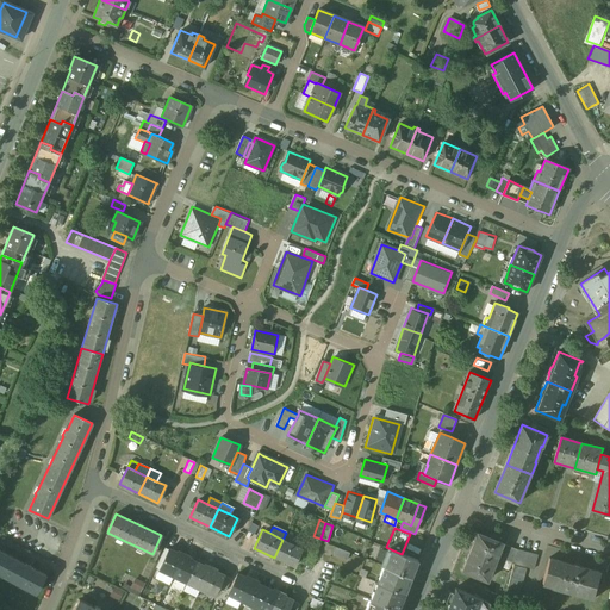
[(297,539),(286,533),(282,540),(294,545),(297,539)]
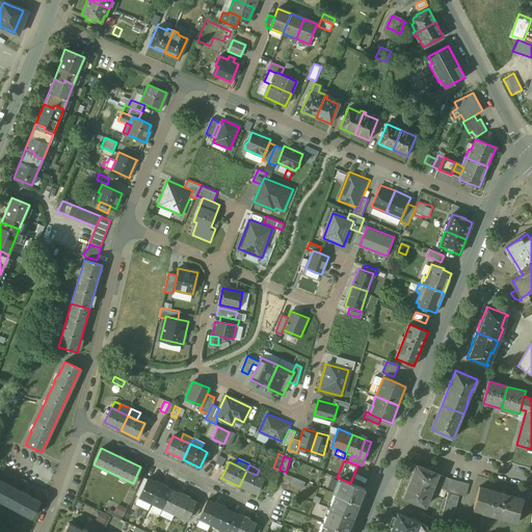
[(437,474),(416,464),(402,498),(424,506),(437,474)]
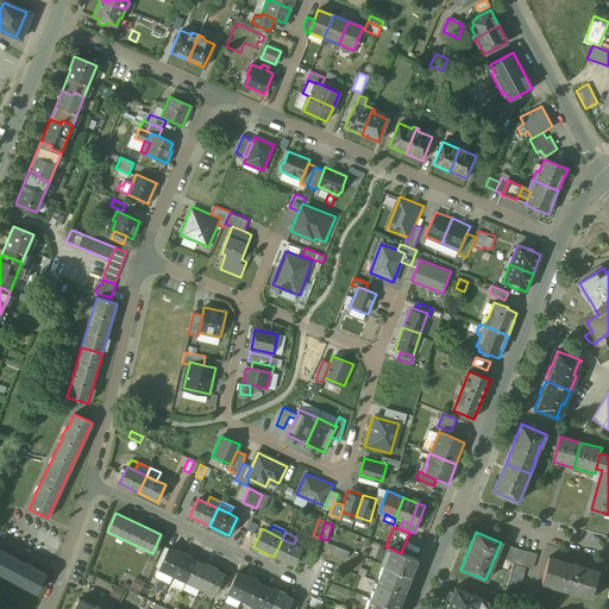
[(294,544),(282,539),(274,557),(294,565),(302,547),(294,544)]
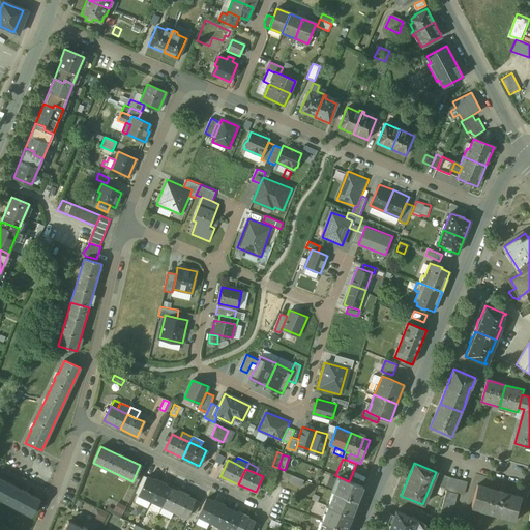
[(449,477),(442,474),(438,486),(445,489),(449,477)]
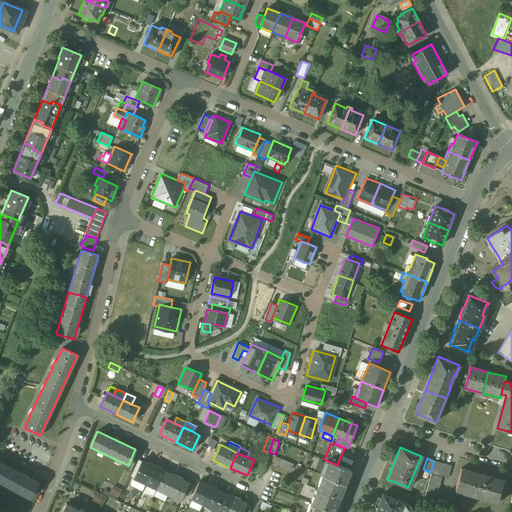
[(293,464),(281,459),(279,465),(290,470),(293,464)]
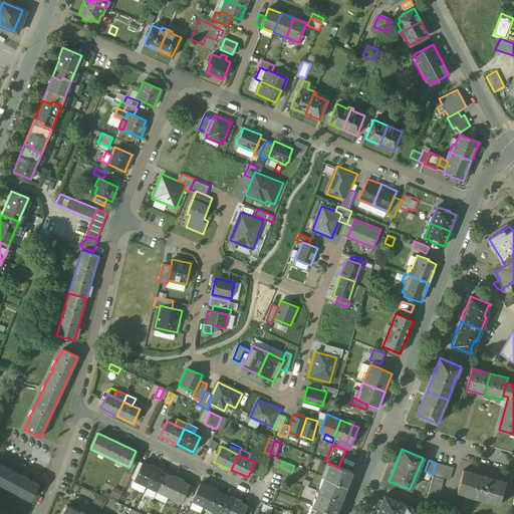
[(149,466),(143,463),(135,480),(146,485),(155,467),(150,465),(149,466)]
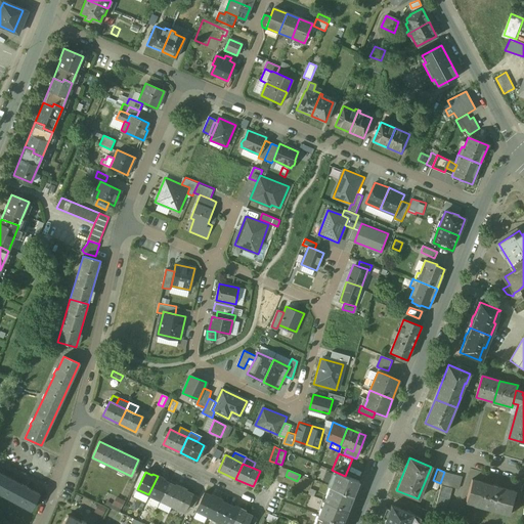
[(345,476),(336,472),(330,486),(353,496),(359,481),(345,476)]
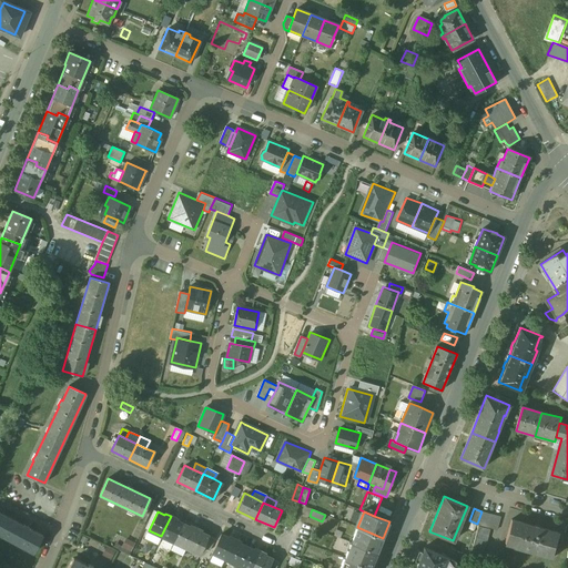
[(500,517),(482,511),(477,524),(477,526),(478,526),(490,529),(492,528),(497,529),(500,517)]
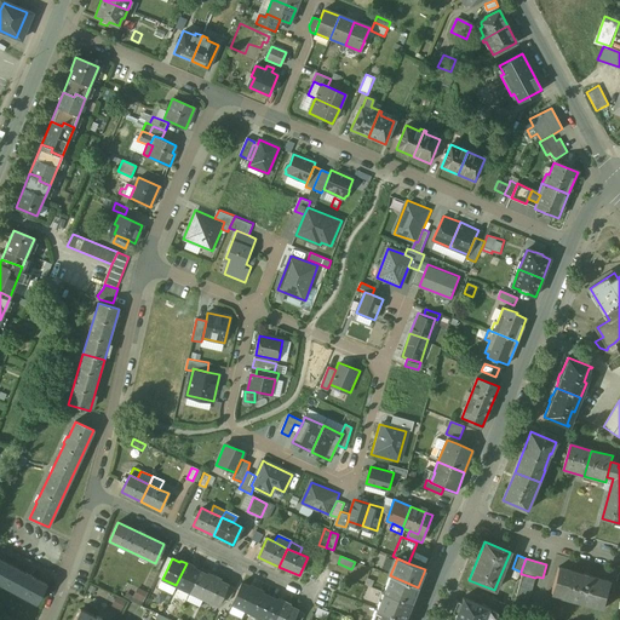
[(0,583),(0,584),(10,566),(0,560),(0,583)]
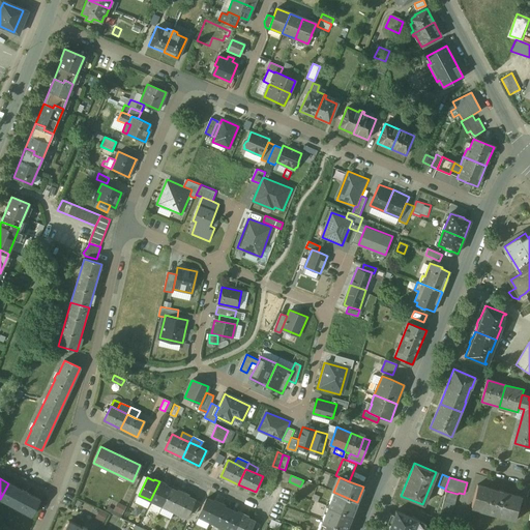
[(162,506),(170,489),(164,486),(165,484),(159,481),(150,500),(162,506)]
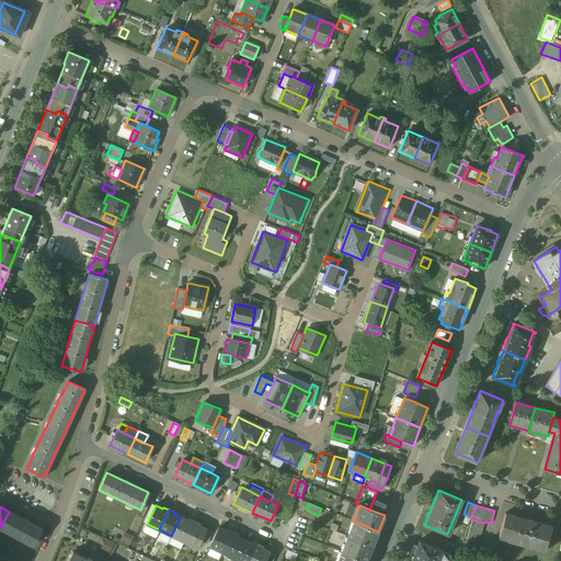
[(9,512),(0,528),(32,545),(41,529),(27,522),(29,521),(23,518),(22,518),(9,512)]
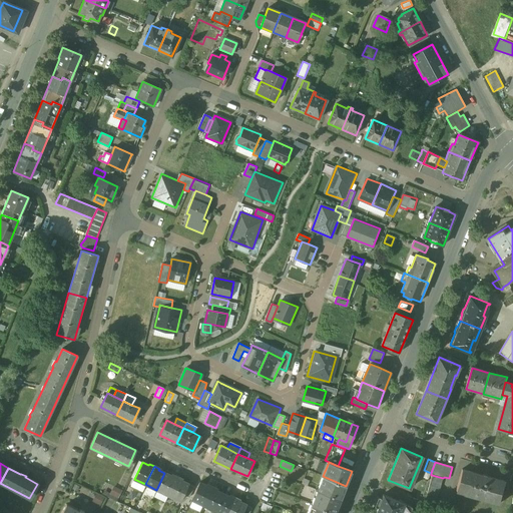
[(507,481),(462,469),(457,491),(501,503),(507,481)]
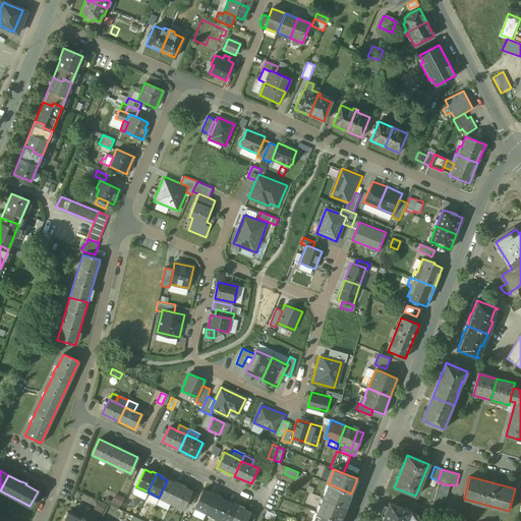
[(167,480),(159,498),(170,503),(179,484),(174,482),(173,483),(167,480)]
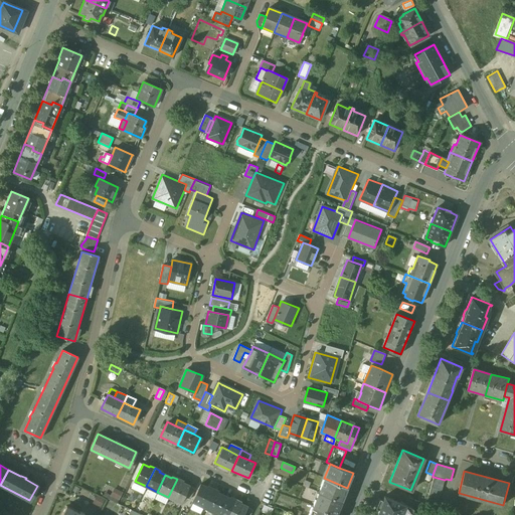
[(434,477),(425,510),(437,513),(445,480),(434,477)]
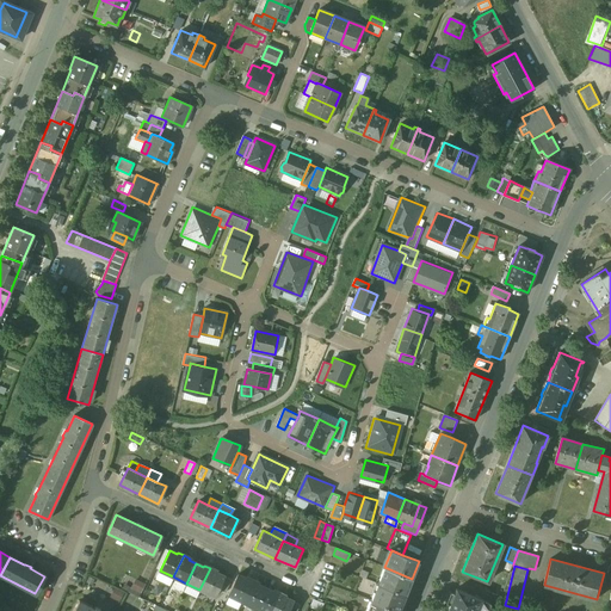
[(412,579),(384,567),(377,584),(406,594),(412,579)]
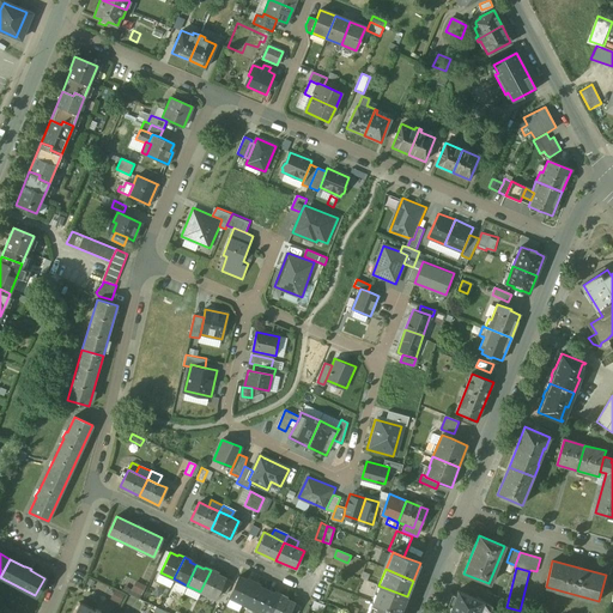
[(211,570),(200,592),(214,599),(218,590),(225,578),(217,575),(217,574),(211,570)]
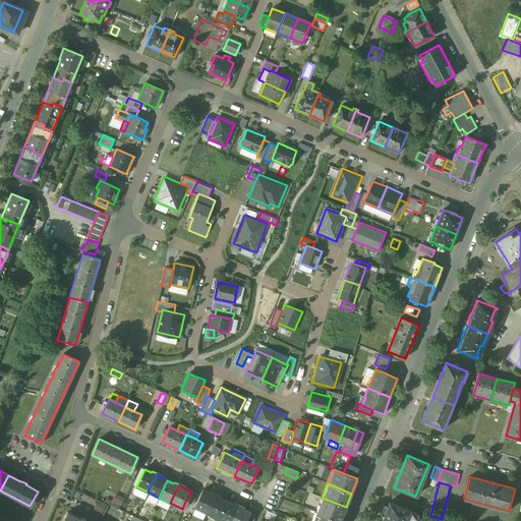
[(210,494),(203,490),(194,507),(197,509),(207,513),(216,495),(211,493),(210,494)]
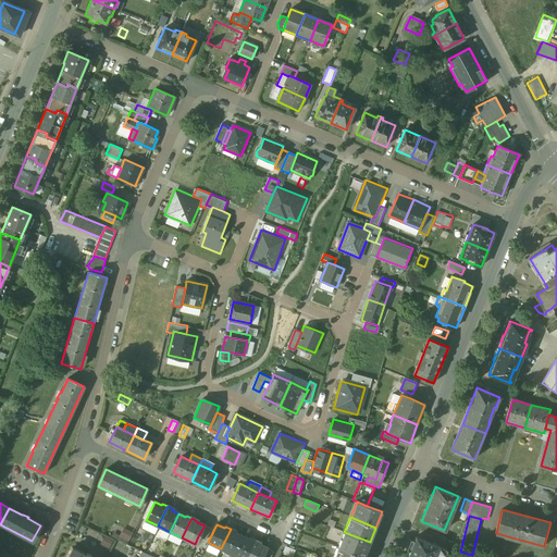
[(205,525),(198,536),(205,540),(211,529),(205,525)]
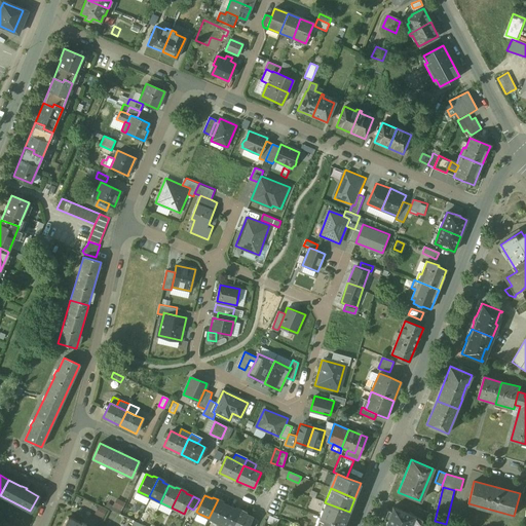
[(116,505),(103,498),(101,503),(114,511),(116,505)]
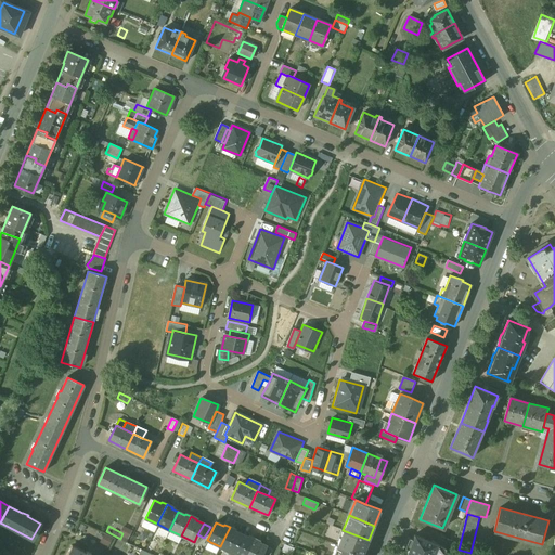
[(235,529),(230,527),(220,546),(232,553),(241,534),(234,531),(235,529)]
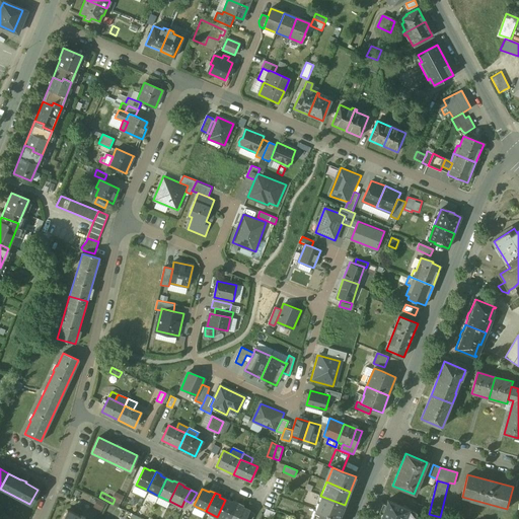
[(92,498),(86,495),(83,500),(89,503),(92,498)]
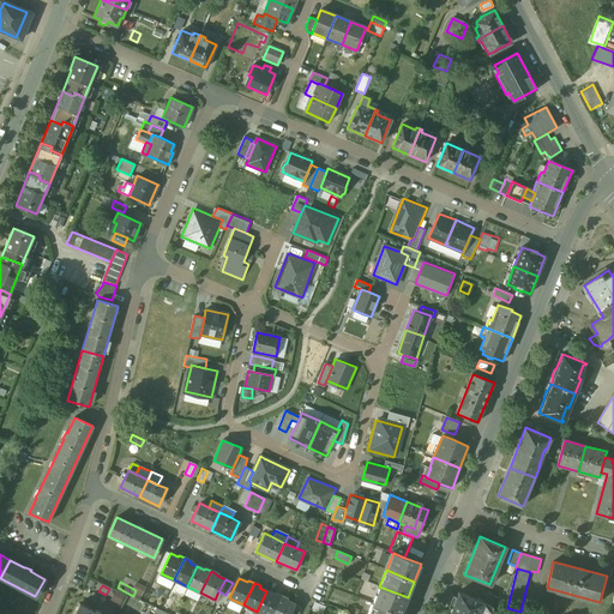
[(146,588),(139,585),(136,590),(133,596),(139,600),(146,588)]
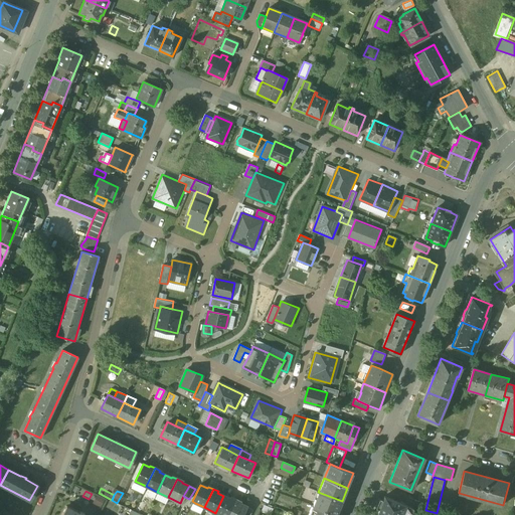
[(336,514),(342,501),(318,492),(313,506),(335,514),(336,514)]
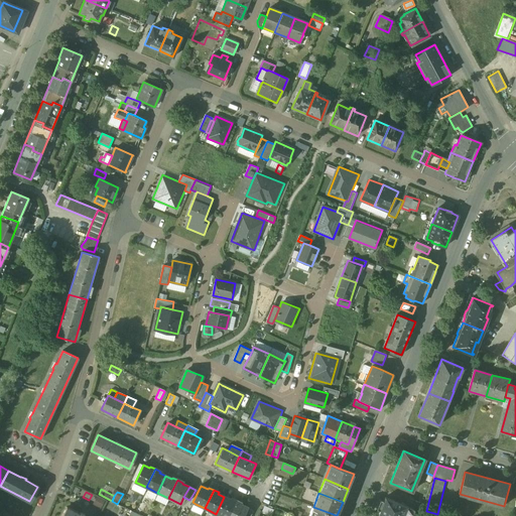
[(231,500),(224,497),(216,514),(221,515),(229,515),(236,501),(231,498),(231,500)]
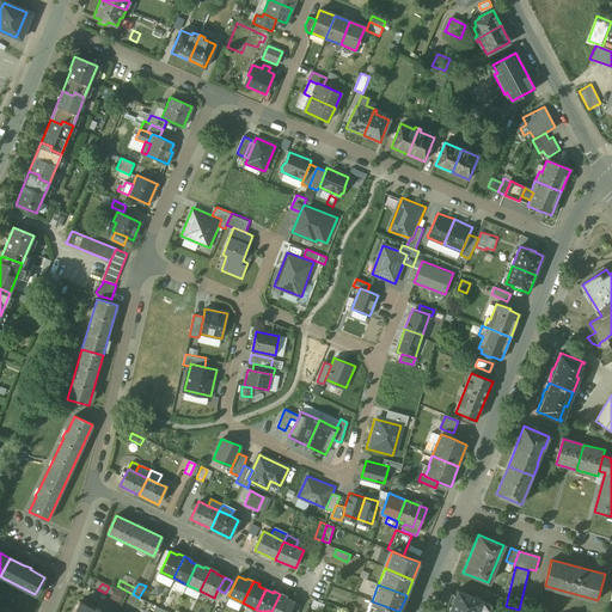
[(450,609),(457,611),(477,611),(478,610),(483,600),(482,600),(457,591),(450,609)]
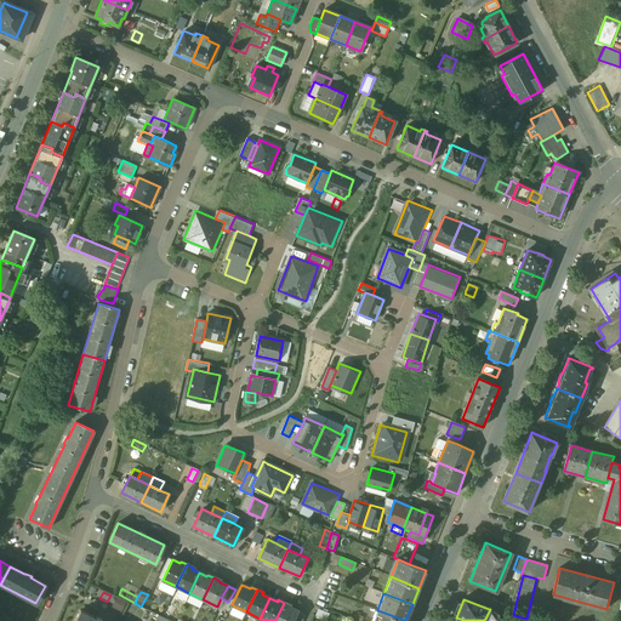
[(290,605),(284,603),(275,620),(292,620),(297,611),(298,611),(290,608),(290,605)]
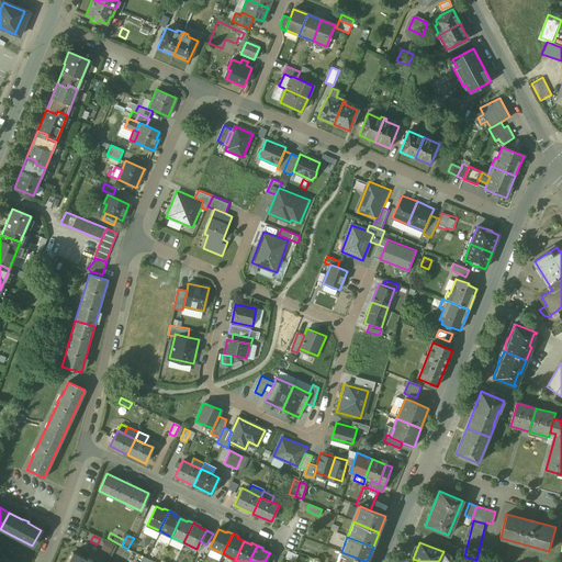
[(298,554),(289,550),(285,557),(295,561),(298,554)]
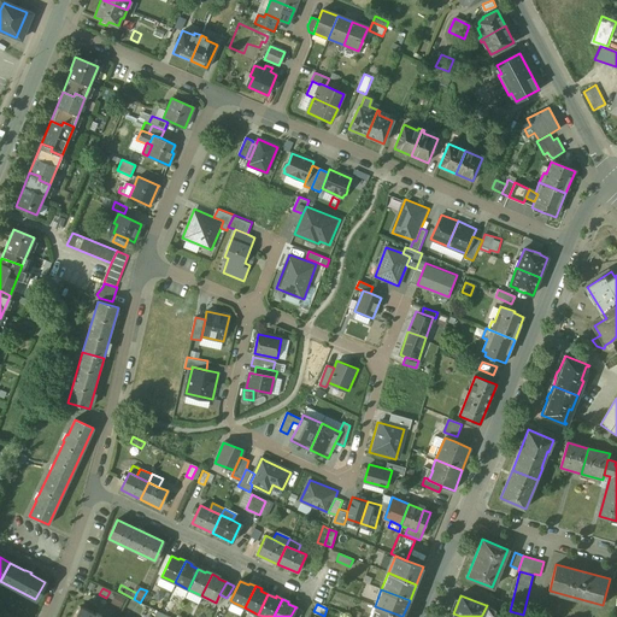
[(401,616),(375,606),(370,616),(401,616)]
